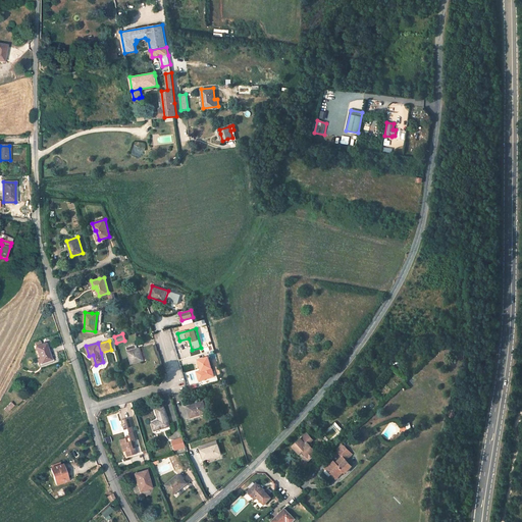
[(38,347),(37,347),(40,358),(42,363),(51,359),(47,347),(46,344),(42,346),(38,347)]
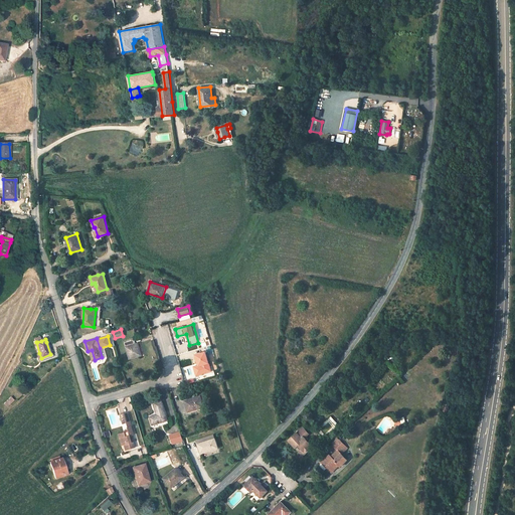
[(125,342),(130,358),(141,354),(138,343),(135,344),(134,339),(125,342)]
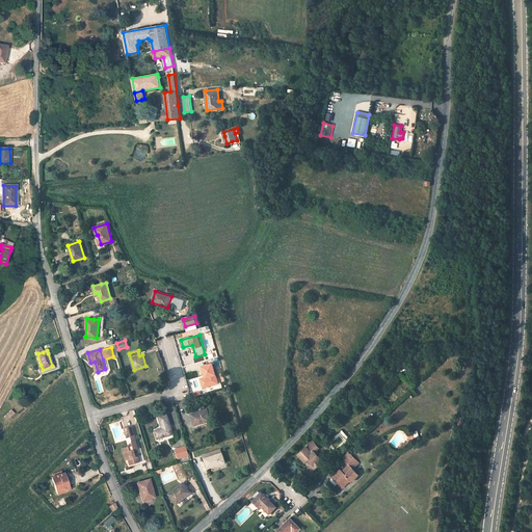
[(203,389),(219,384),(214,363),(203,366),(205,377),(200,378),(203,389)]
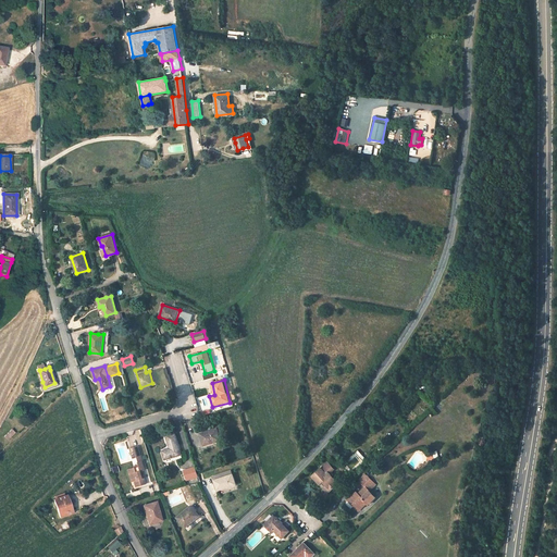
[(42,382),(37,384),(40,392),(46,390),(45,387),(42,382)]
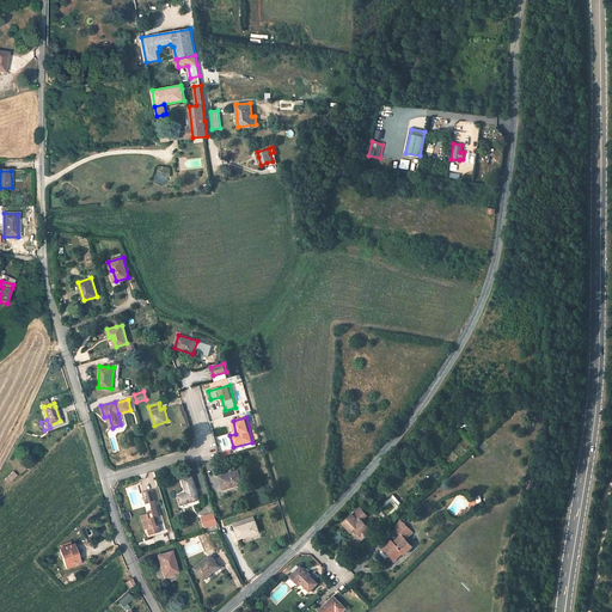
[(18,476),(13,471),(5,479),(10,484),(18,476)]
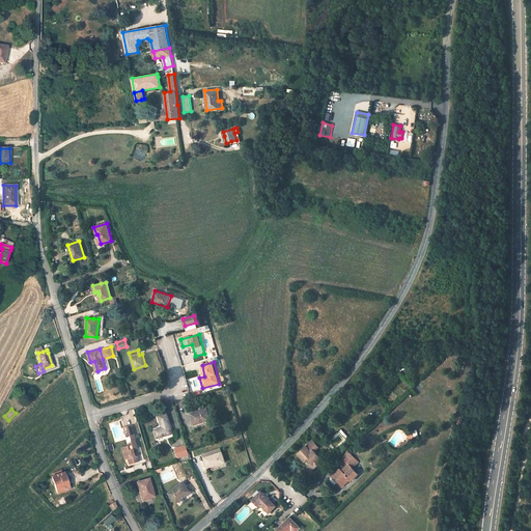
[(206,409),(191,413),(195,424),(203,422),(211,420),(206,409)]
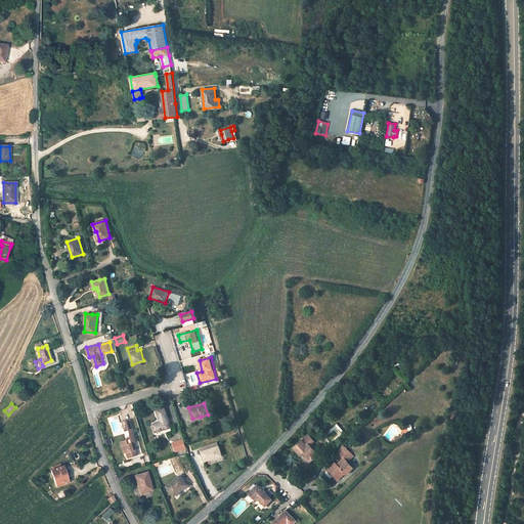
[(156,409),(160,422),(153,424),(155,432),(170,428),(164,407),(156,409)]
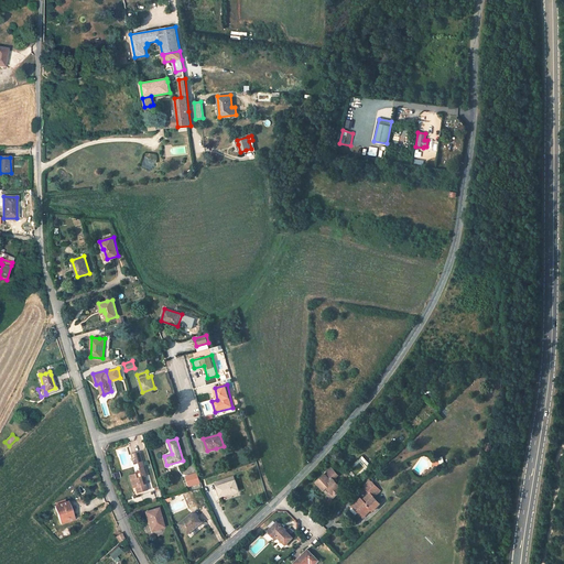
[(140,452),(131,454),(134,464),(139,463),(142,462),(143,462),(140,452)]
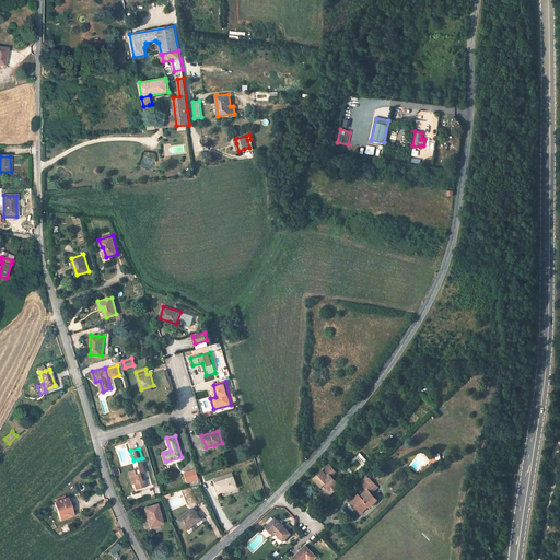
[(135,470),(129,471),(132,485),(135,483),(137,489),(148,486),(144,477),(143,478),(142,474),(143,474),(146,473),(143,464),(142,464),(139,465),(139,467),(140,469),(135,470)]
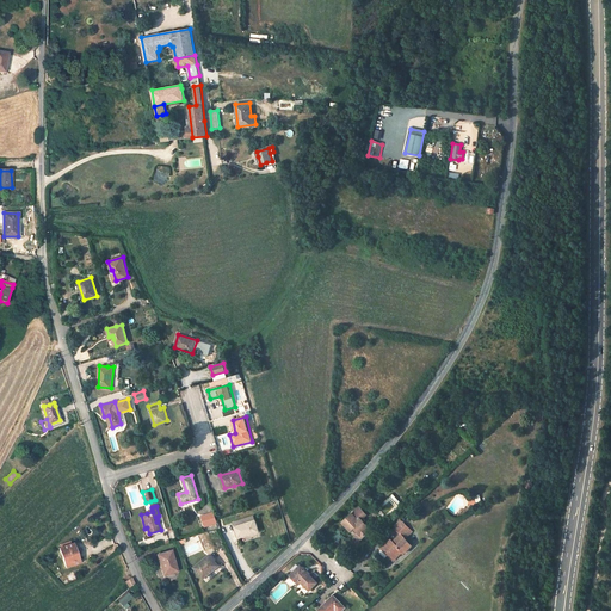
[(355,513),(353,512),(343,523),(351,532),(355,530),(363,538),(371,530),(365,524),(366,523),(366,520),(364,518),(366,516),(360,508),(355,513)]
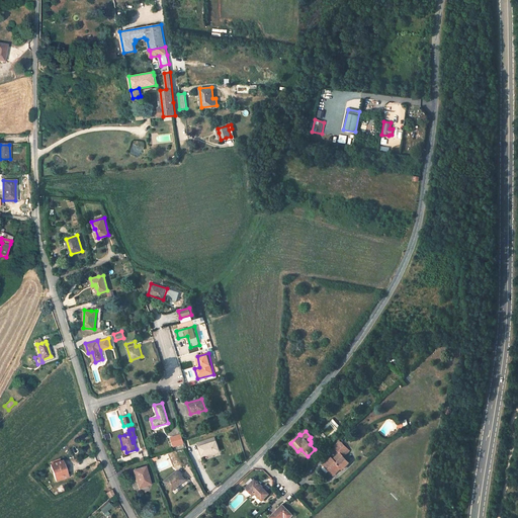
[(181,434),(171,437),(174,446),(184,443),(181,434)]
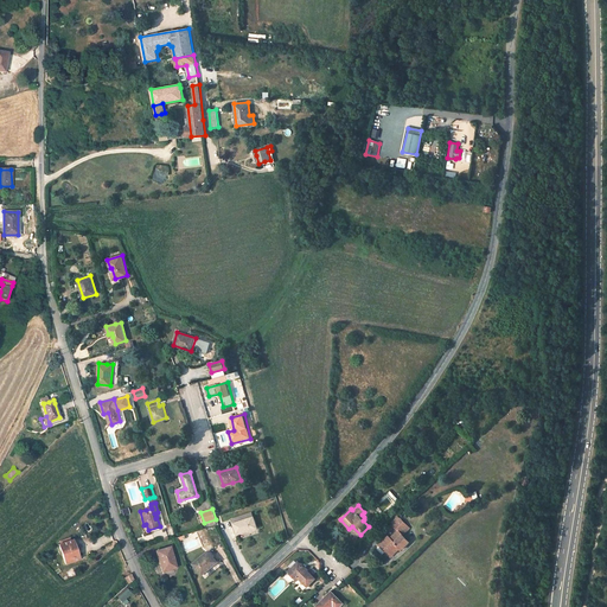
[(254,517),(234,523),(237,534),(257,528),(254,517)]
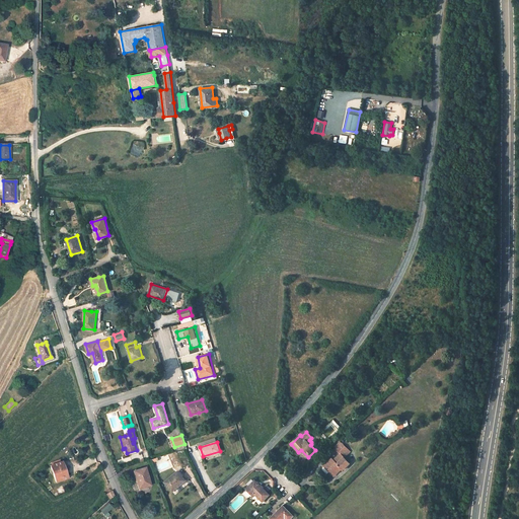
[(335,460),(332,458),(324,466),(332,474),(341,467),(342,468),(344,470),(350,463),(345,457),(351,452),(342,443),(336,449),(341,454),(335,460)]
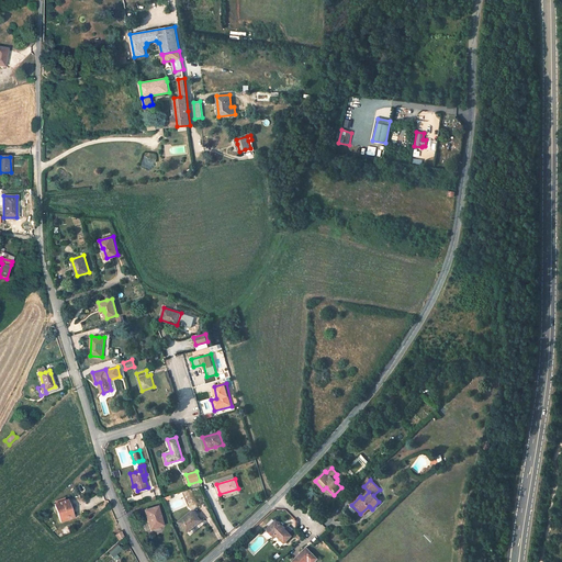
[(326,487),(323,490),(330,497),(334,495),(326,487)]
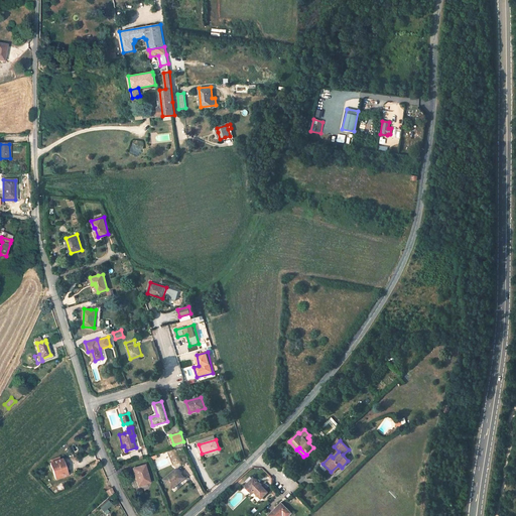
[(156,455),(148,458),(151,463),(153,462),(153,460),(157,458),(156,455)]
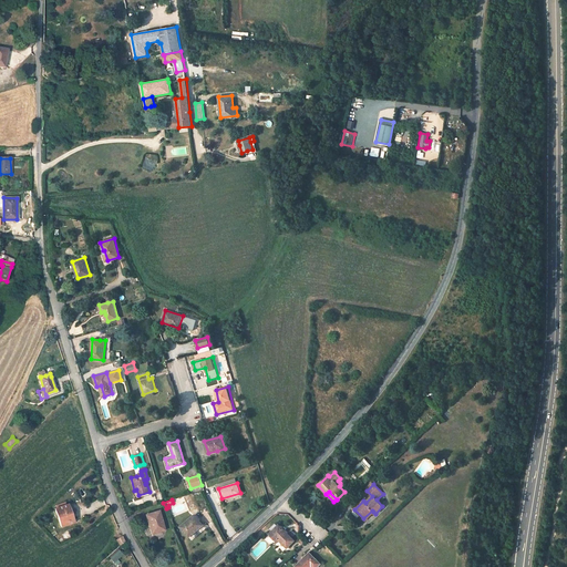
[(57,508),(55,508),(62,527),(73,523),(66,505),(57,508)]
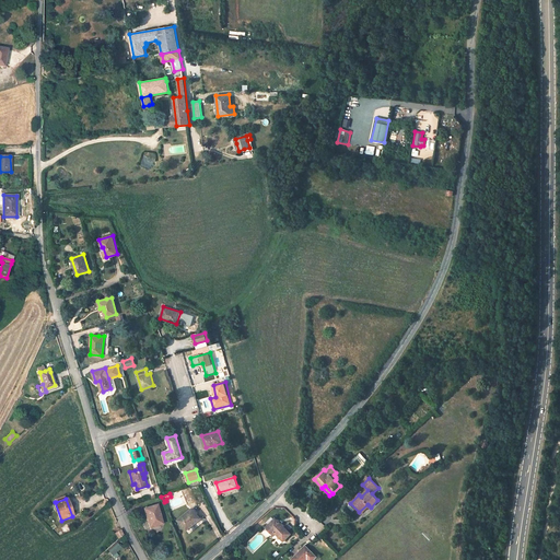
[(156,504),(144,509),(150,527),(163,524),(156,504)]
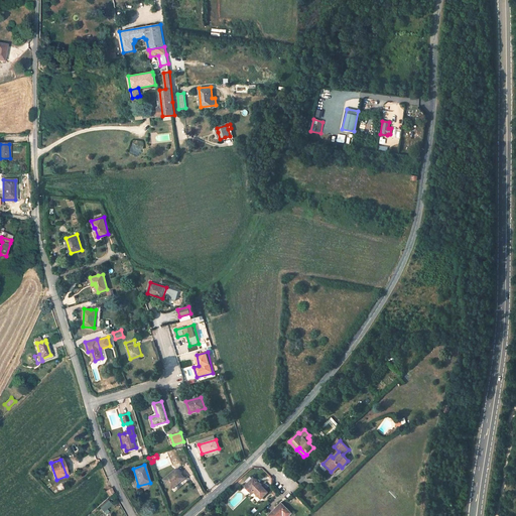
[(340,466),(339,465),(331,472),(333,474),(340,466)]
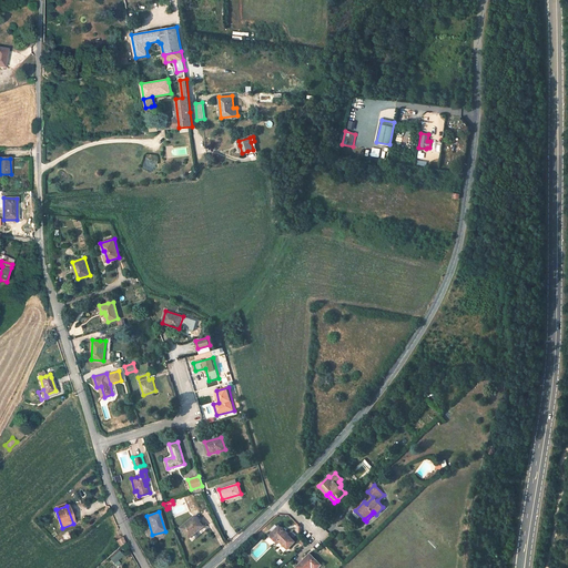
[(204,526),(195,516),(181,528),(190,538),(204,526)]
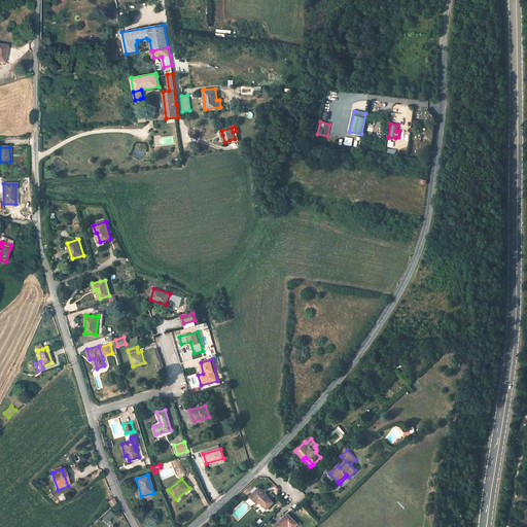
[(259,488),(250,496),(257,503),(259,501),(267,510),(274,502),(265,493),(264,494),(261,492),(262,491),(259,488)]
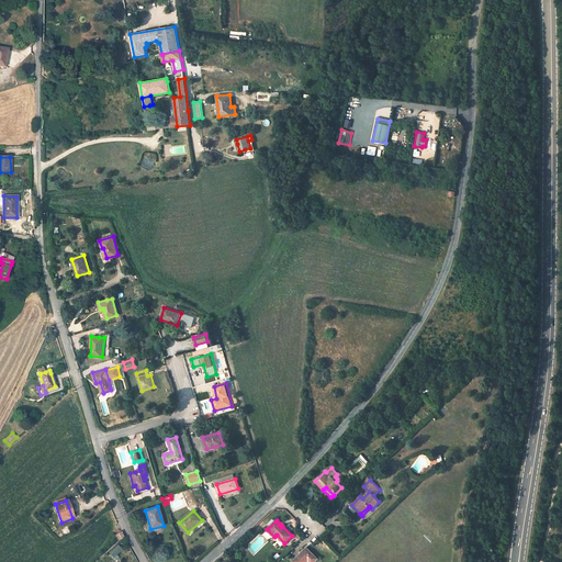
[(121,531),(115,536),(119,541),(124,537),(121,531)]
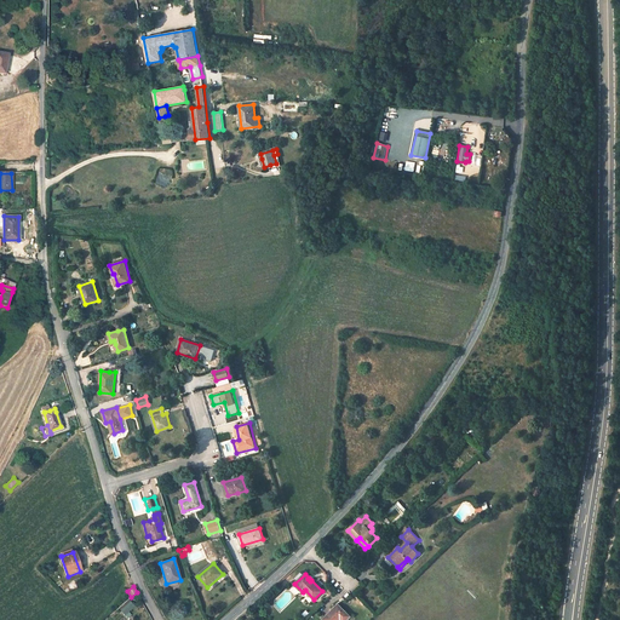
[(127,619),(132,615),(130,612),(136,607),(131,601),(120,610),(127,619)]
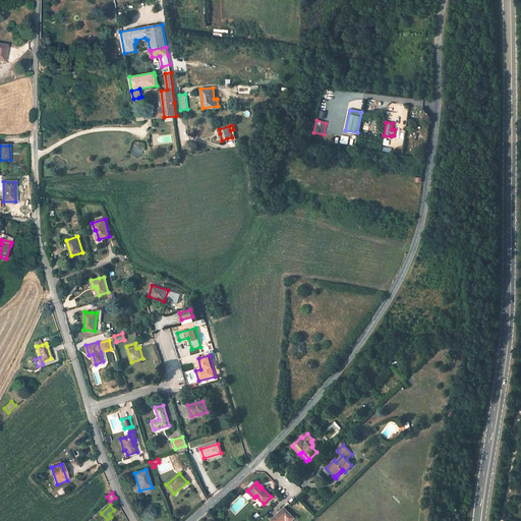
[(291,520),(294,518),(284,508),(272,520),(285,520),(286,520),(287,520),(291,520)]
